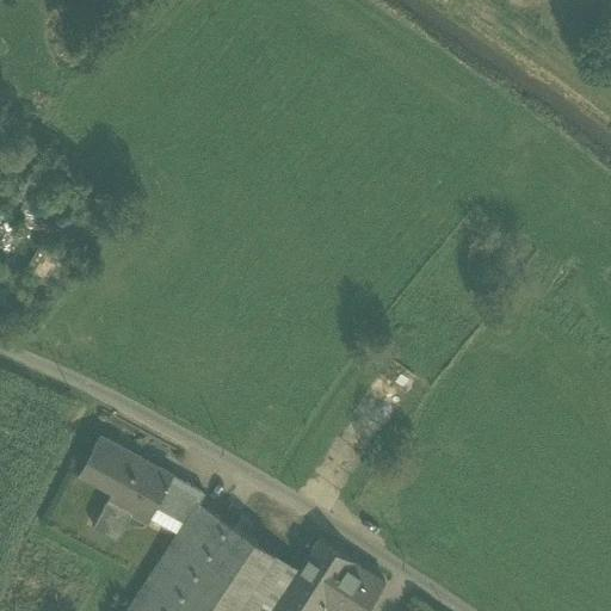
[(99,436),(79,475),(112,493),(93,529),(116,542),(134,510),(150,519),(159,501),(189,518),(197,504),(203,494),(99,436)]
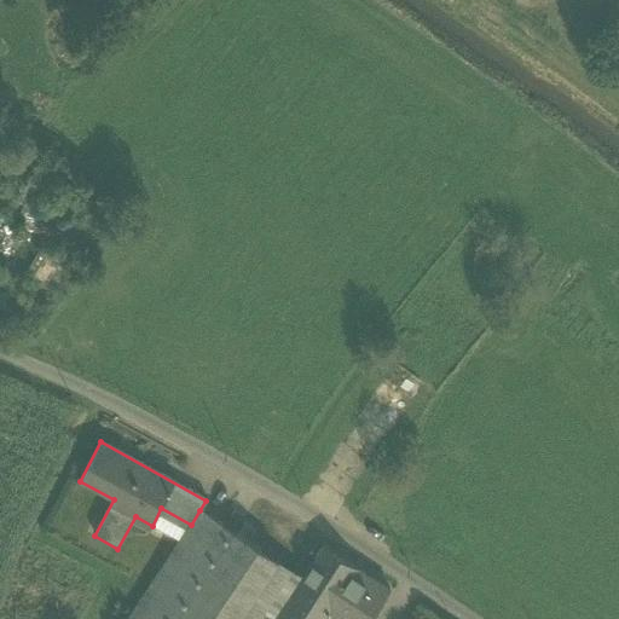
[(161,508),(152,526),(179,542),(191,525),(161,508)]
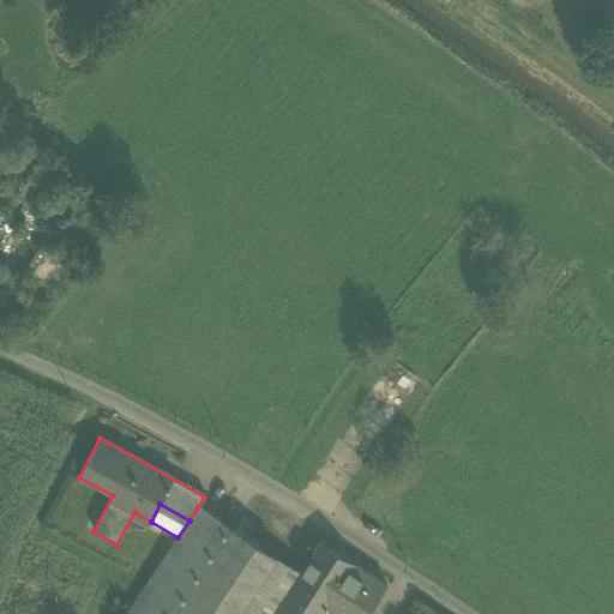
[(274,613),(290,589),(300,575),(275,557),(198,506),(190,521),(178,537),(127,613),(274,613)]
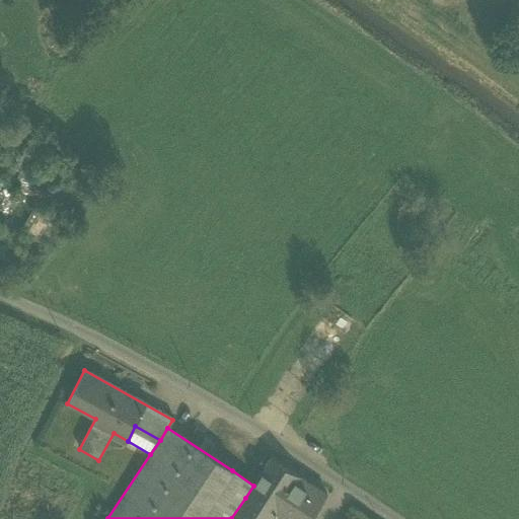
[(310,518),(325,496),(270,459),(253,486),(245,498),(274,517),(277,518),(310,518)]
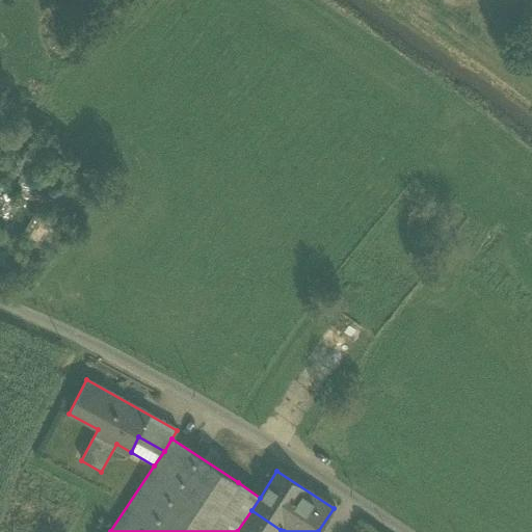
[(278,531),(281,530),(251,510),(237,531),(278,531)]
